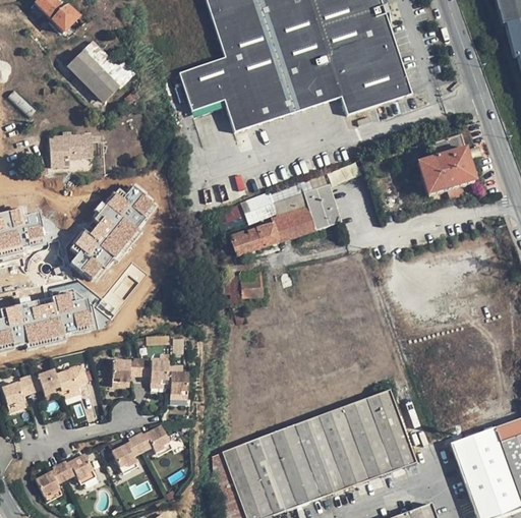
[(64,32),(79,16),(67,4),(63,6),(57,0),(36,0),(35,1),(61,29),(64,32)]
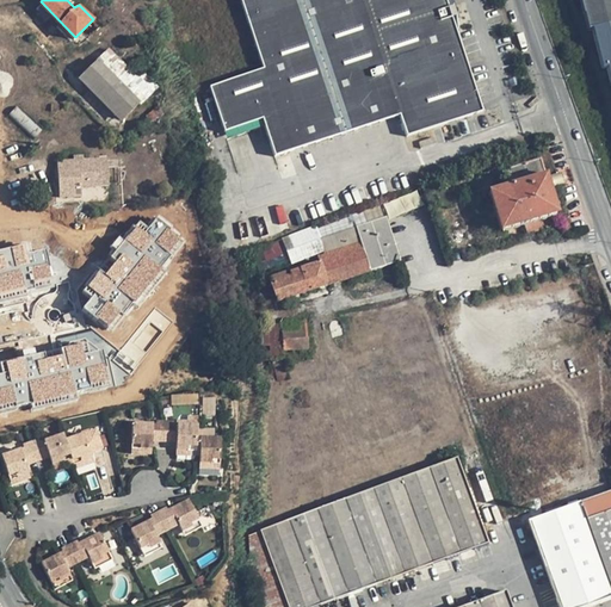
[(480,105),(444,0),(239,0),(261,66),(209,84),(223,129),(260,116),(273,153),(397,111),(403,131),(480,105)]
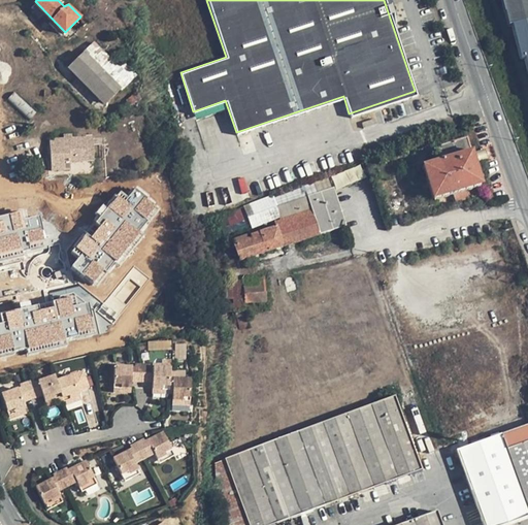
[(502,0),(508,22),(512,22),(521,55),(525,55),(527,68),(527,0),(502,0)]
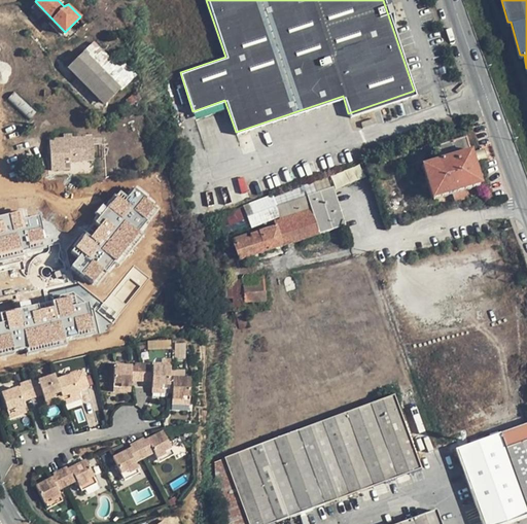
[(63,46),(67,51),(76,42),(72,38),(63,46)]
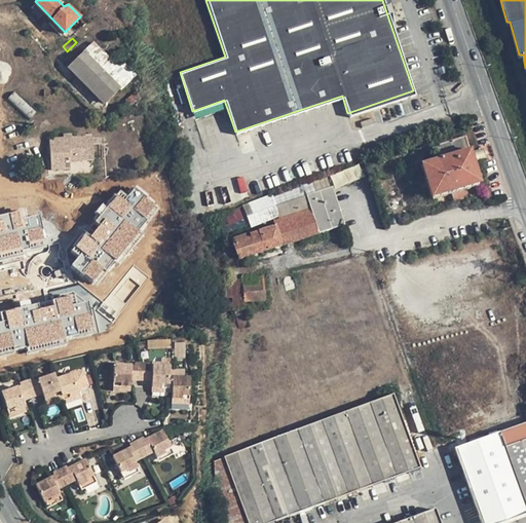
[(63,55),(70,64),(84,49),(76,42),(67,51),(63,55)]
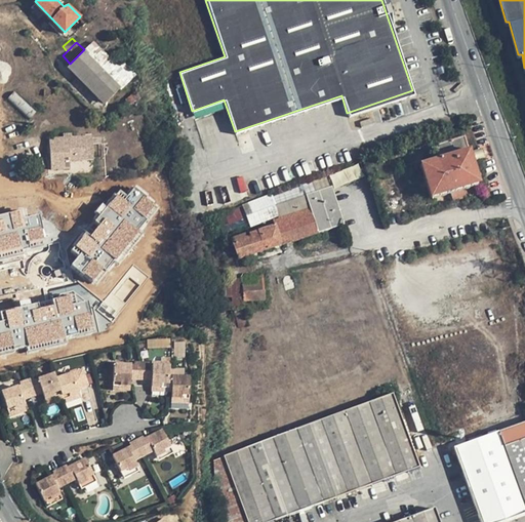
[(121,85),(84,49),(70,64),(72,66),(106,101),(121,85)]
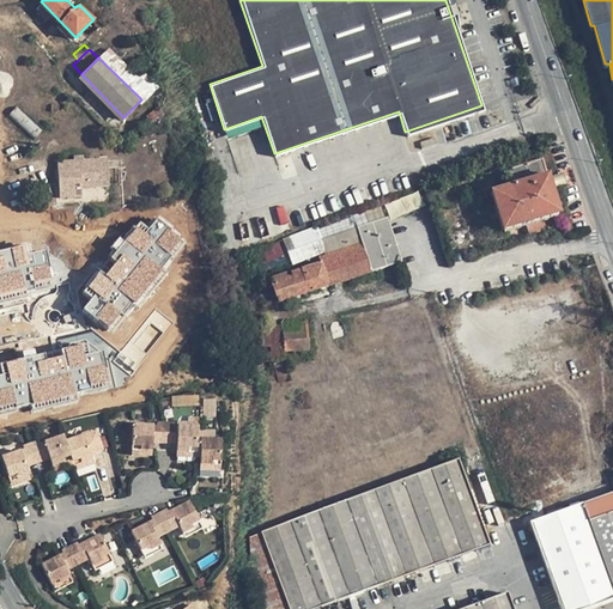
[(35,134),(42,127),(18,104),(11,111),(35,134)]
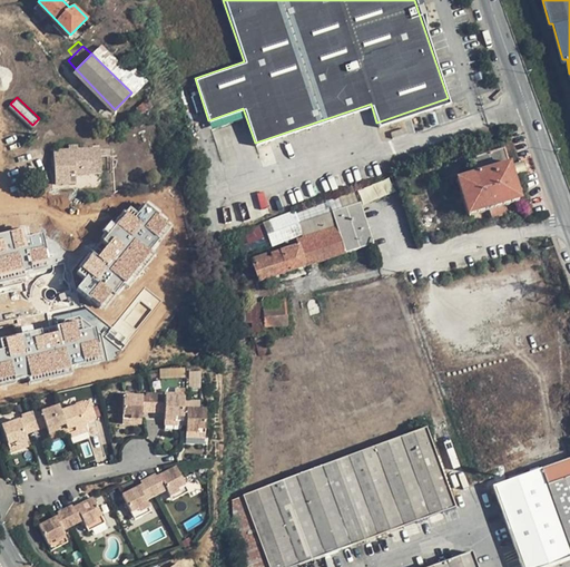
[(10,132),(28,147),(38,136),(20,120),(10,132)]
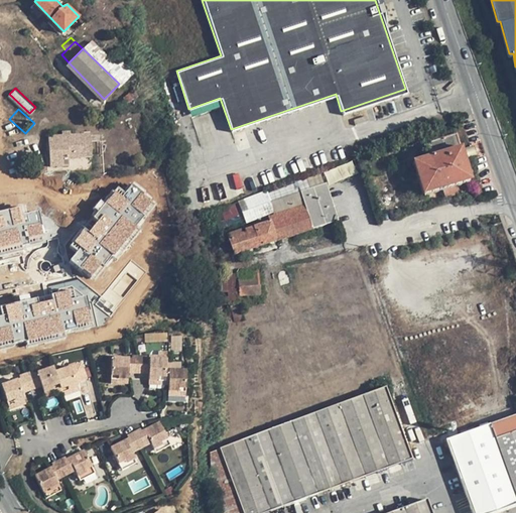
[(52,166),(68,165),(71,165),(70,157),(93,156),(91,133),(49,136),(52,166)]
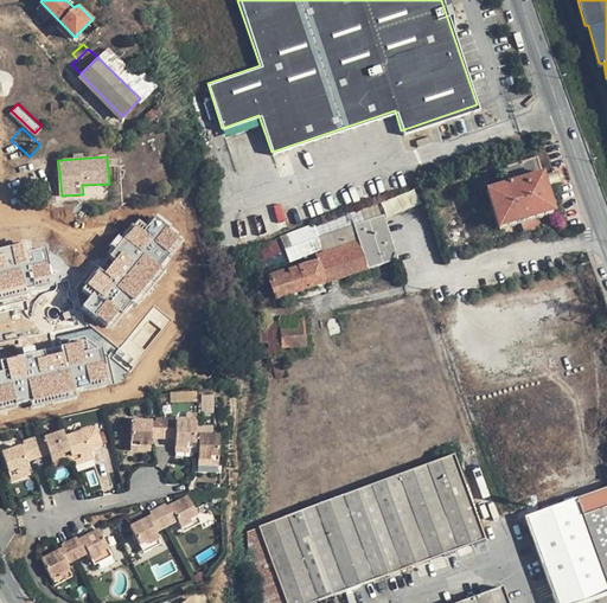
[(504,167),(506,181),(541,170),(536,156),(504,167)]
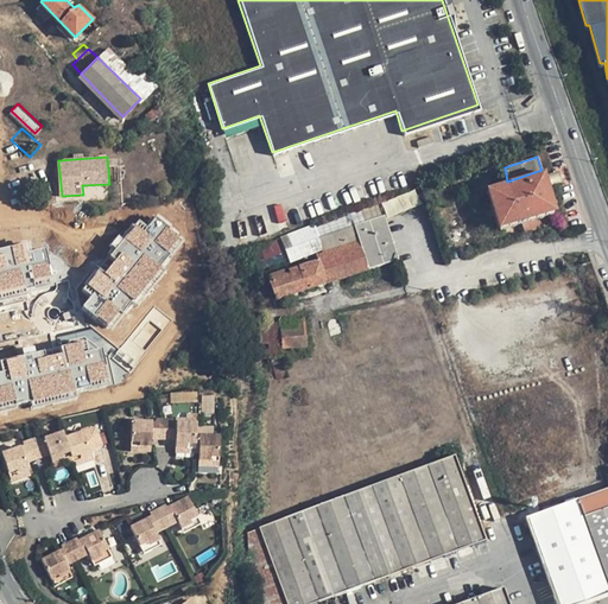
[(553,209),(542,170),(507,182),(487,189),(498,226),(553,209)]
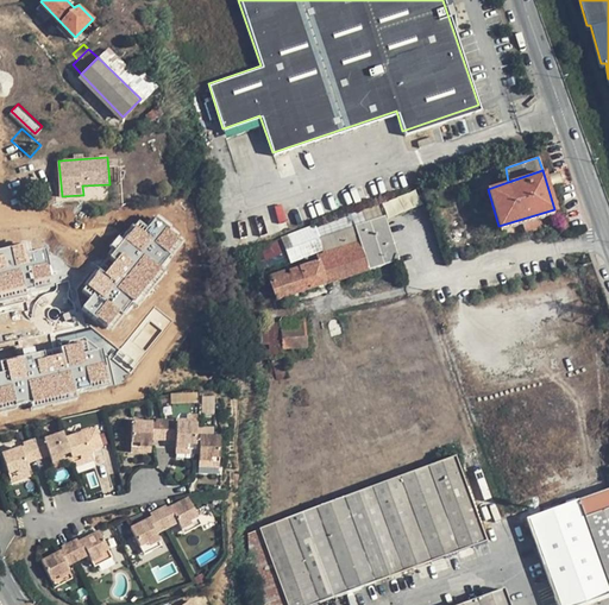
[(383,201),(389,213),(409,205),(403,191),(383,201)]
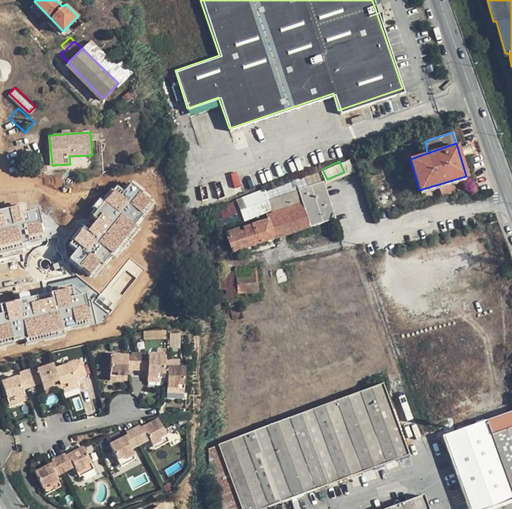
[(335,216),(324,181),(324,180),(298,187),(298,189),(302,200),(310,224),(335,216)]
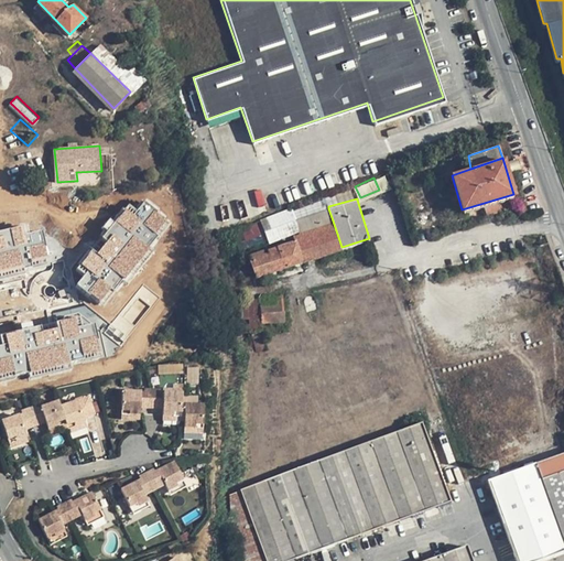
[(516,202),(510,204),(514,213),(519,211),(516,202)]
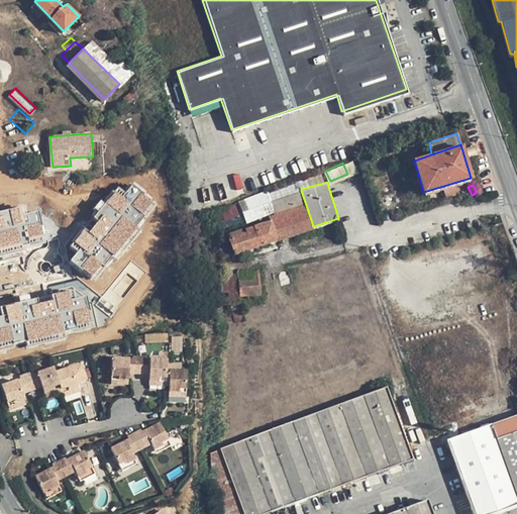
[(284,197),(288,207),(305,202),(301,191),(284,197)]
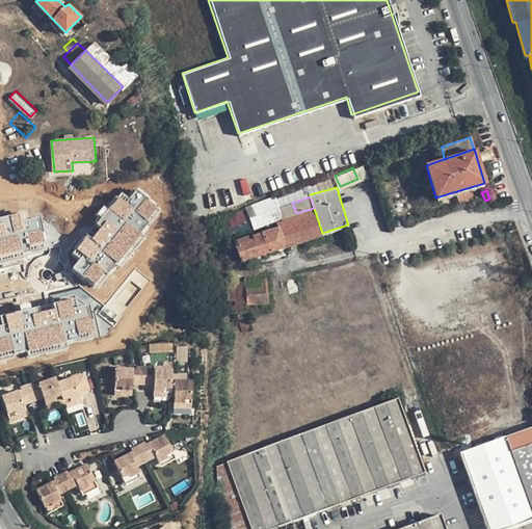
[(314,208),(296,213),(289,216),(277,220),(280,225),(287,245),(322,233),(314,208)]
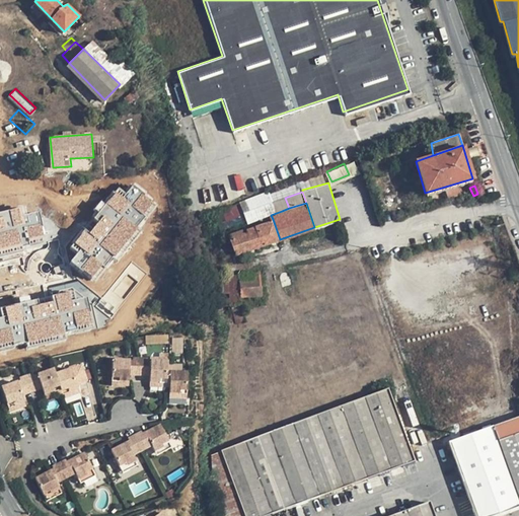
[(237,252),(280,239),(273,219),(248,226),(248,229),(242,232),(240,229),(231,232),(232,237),(237,252)]
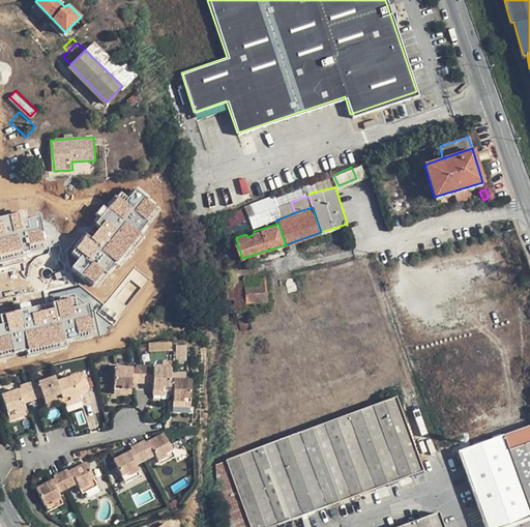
[(265,275),(243,276),(244,285),(265,285),(265,275)]
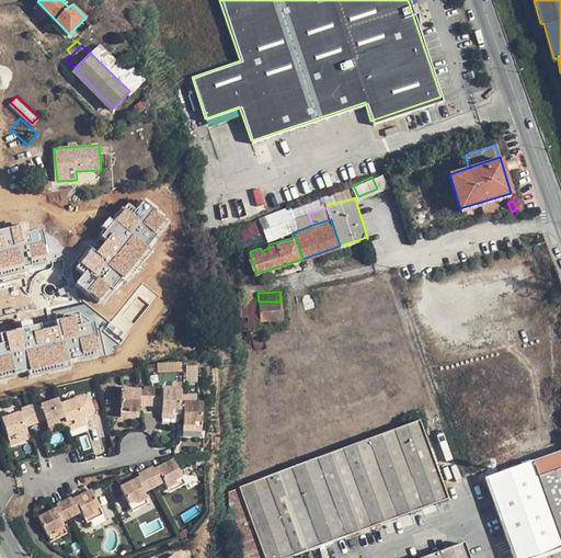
[(258,328),(259,318),(259,302),(258,293),(235,293),(235,329),(242,328),(258,328)]
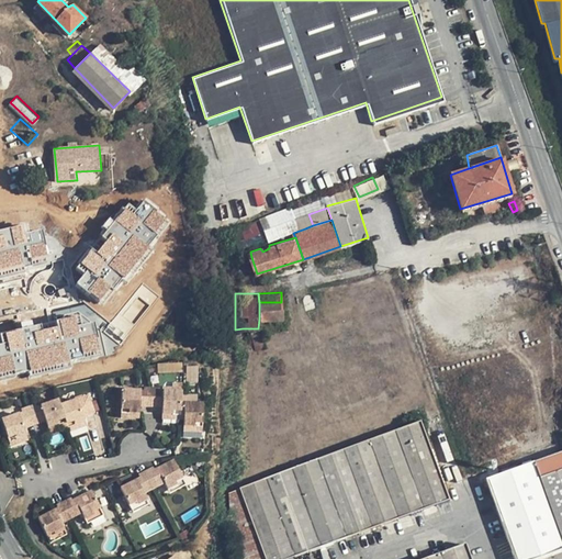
[(281,302),(259,302),(259,319),(282,319),(281,302)]
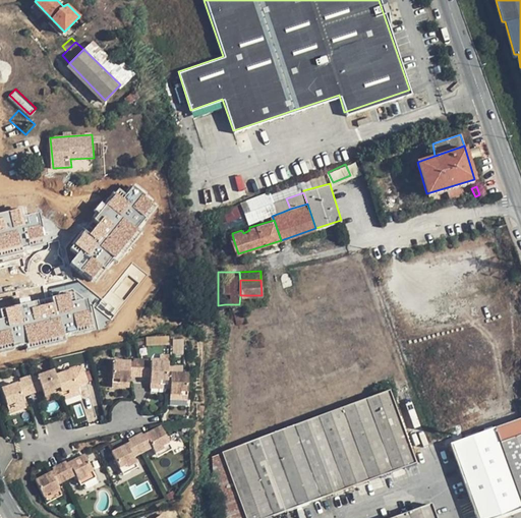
[(0,315),(0,347),(29,342),(29,341),(109,325),(108,315),(112,314),(106,284),(6,304),(8,314),(0,315)]
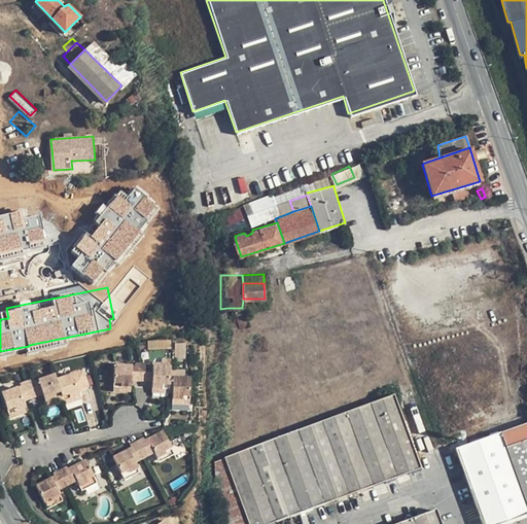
[(172,346),(172,337),(148,338),(148,347),(172,346)]
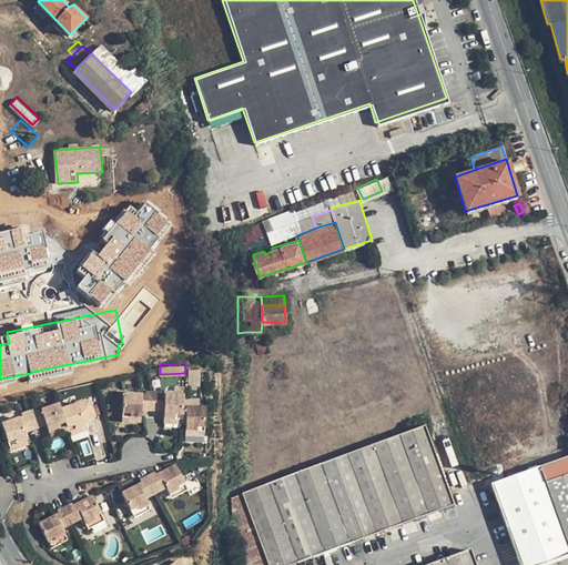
[(161,391),(145,390),(145,393),(144,409),(160,410),(161,393),(161,391)]
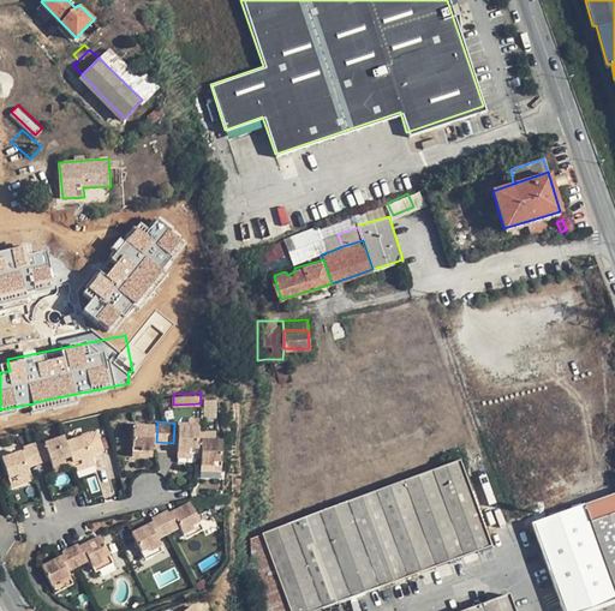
[(153,442),(153,425),(133,424),(133,444),(141,444),(141,448),(153,449),(153,442)]
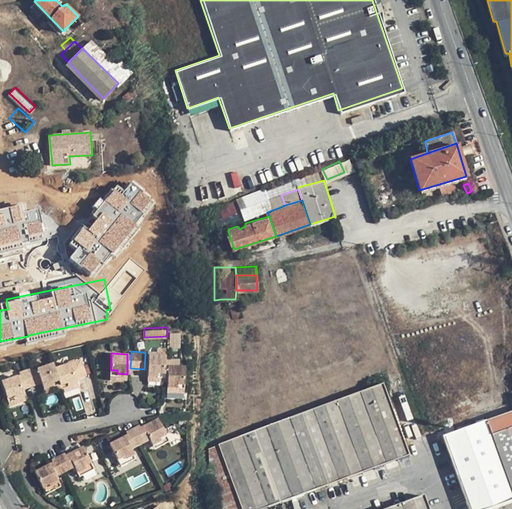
[(165,355),(149,354),(148,369),(147,374),(157,375),(157,372),(165,372),(165,355)]
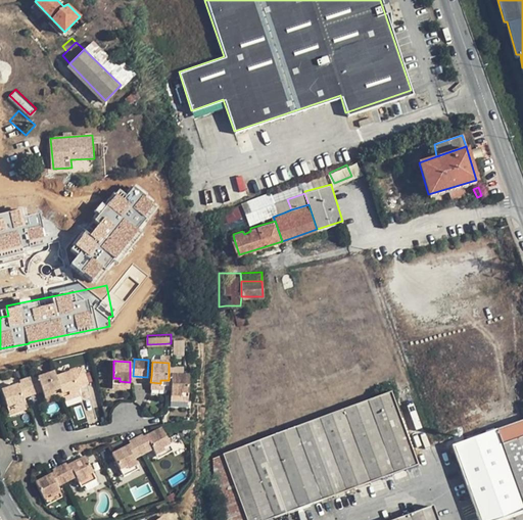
[(82,363),(75,365),(76,367),(81,384),(88,382),(82,363)]
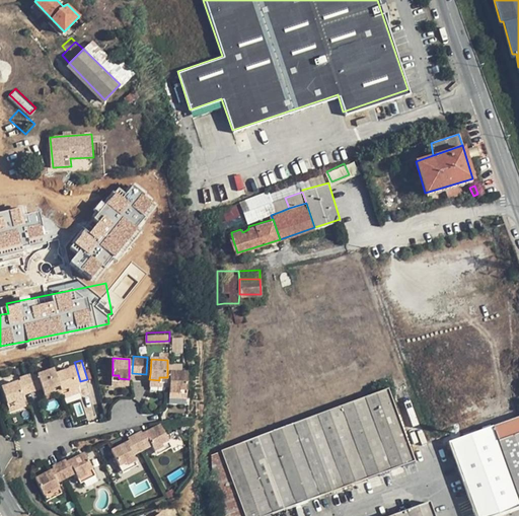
[(55,370),(53,364),(36,369),(41,382),(43,388),(52,385),(52,382),(58,380),(55,370)]
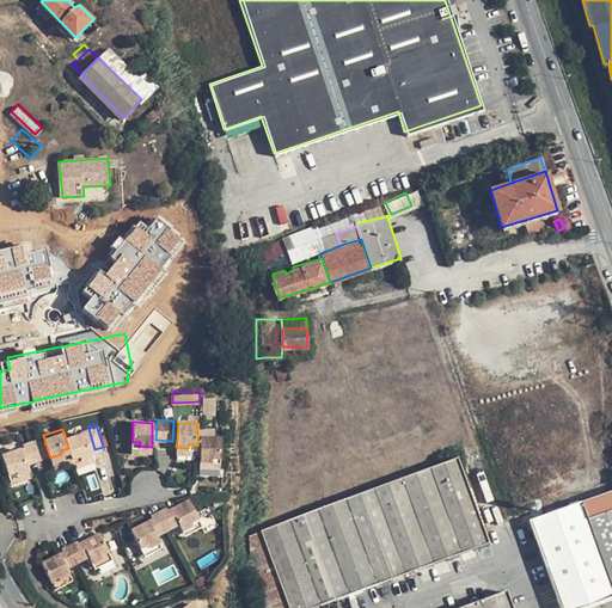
[(89,429),(85,430),(91,450),(95,449),(89,429)]
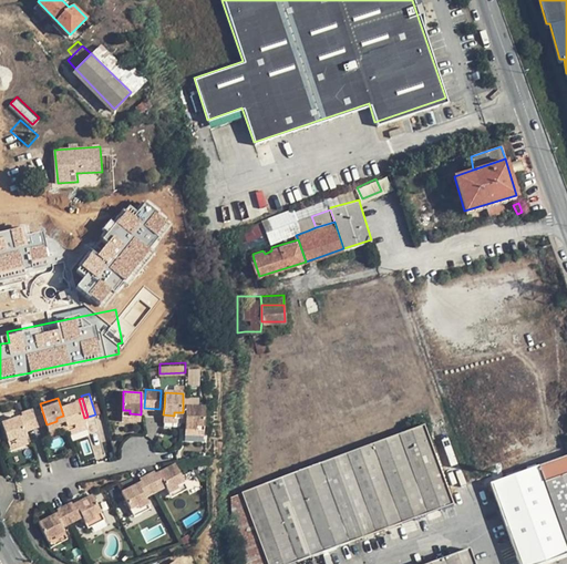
[(79,399),(60,404),(63,416),(66,423),(75,421),(75,423),(85,421),(84,418),(79,399)]
